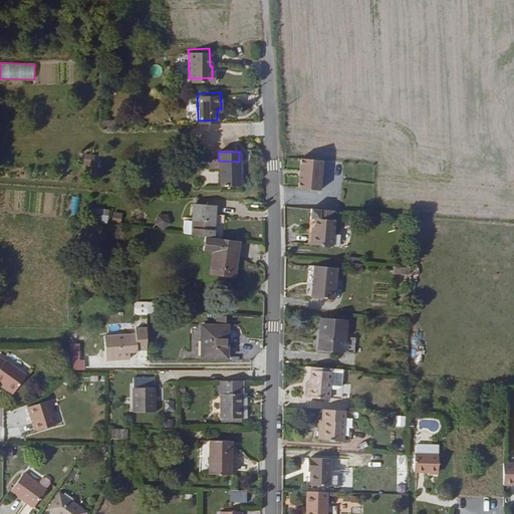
[(82,165),(94,166),(94,154),(83,154),(82,165)]
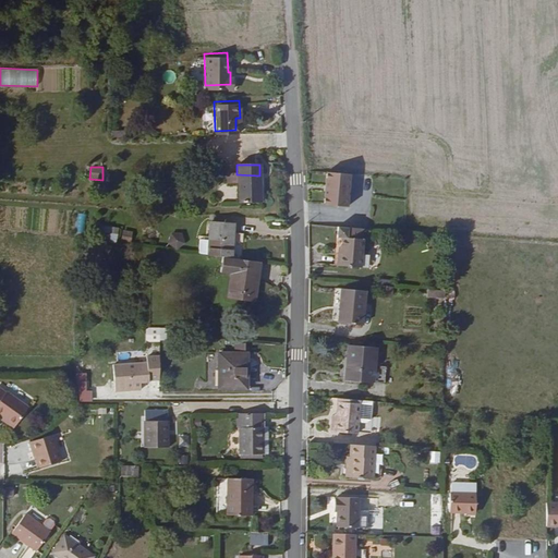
[(226,174),(226,184),(237,185),(237,174),(226,174)]
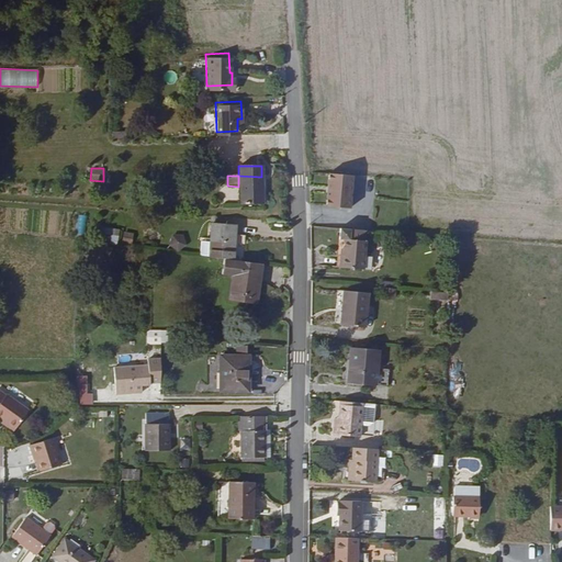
[(261,204),(261,177),(238,176),(238,187),(238,204),(261,204)]
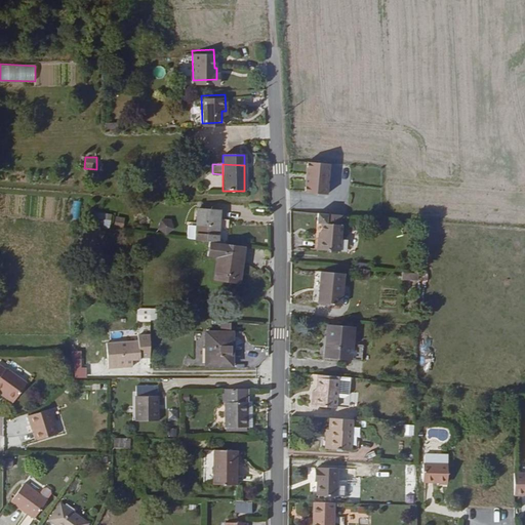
[(332,168),(310,167),(309,179),(312,180),(312,186),(308,185),(308,198),(329,199),(332,168)]
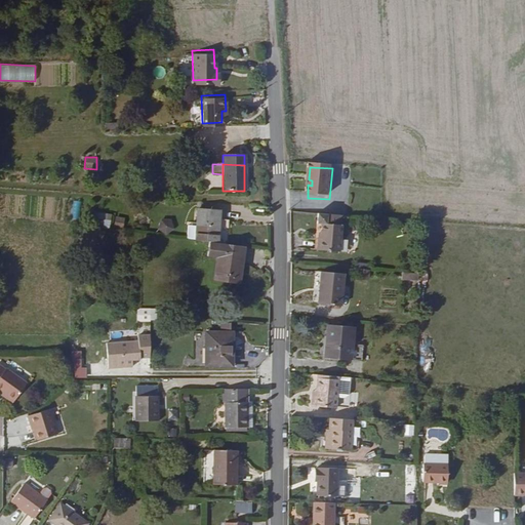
[(72,201),(71,219),(80,219),(80,201),(72,201)]
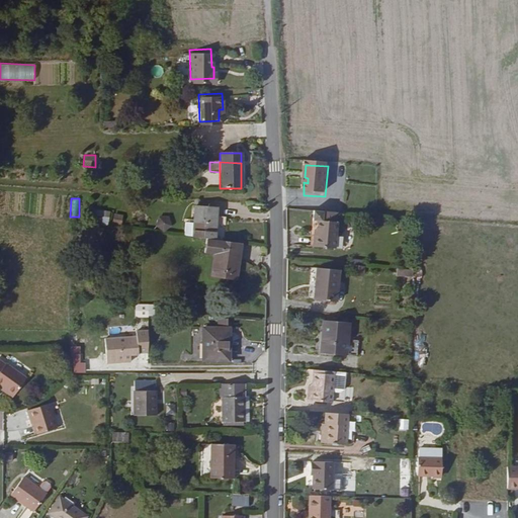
[(188,207),(187,239),(199,241),(208,242),(208,239),(219,239),(219,217),(209,216),(209,207),(188,207)]
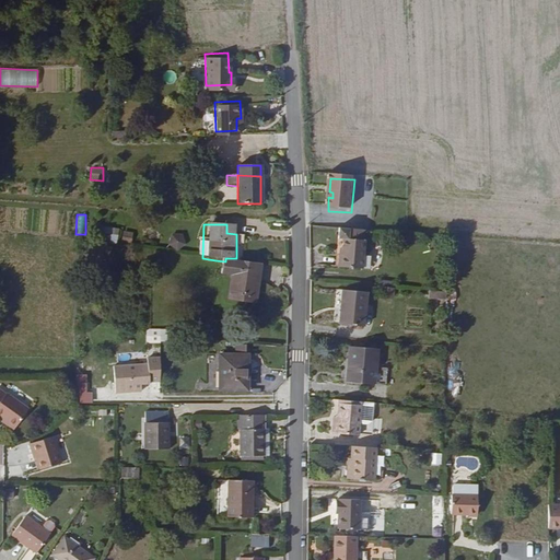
[(131,243),(133,232),(124,231),(121,241),(131,243)]
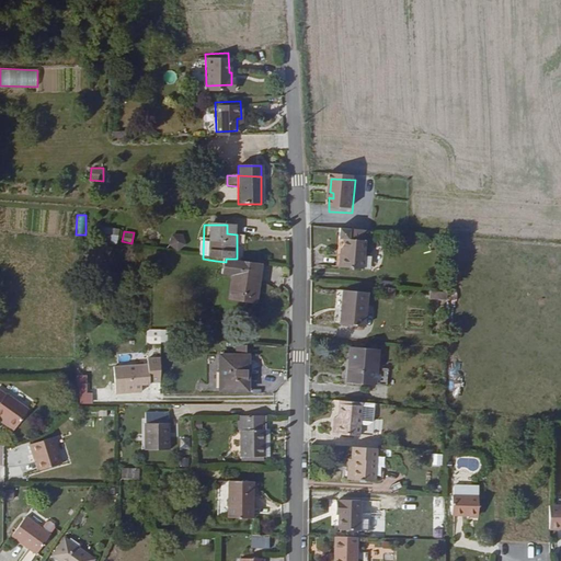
[(169,248),(182,250),(185,236),(171,232),(169,248)]
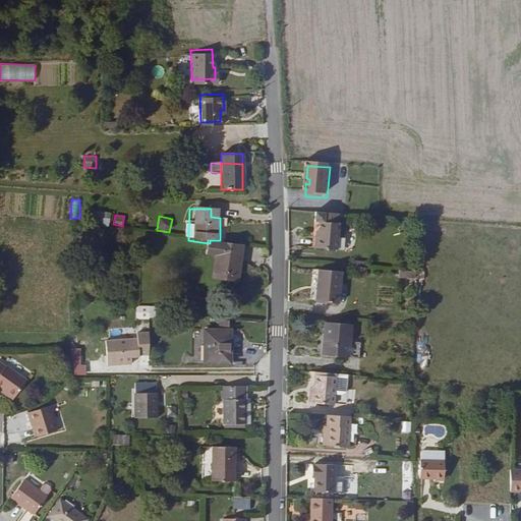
[(340,226),(340,217),(315,216),(315,225),(321,225),(320,234),(320,241),(315,241),(314,251),(340,253),(341,241),(342,226),(340,226)]
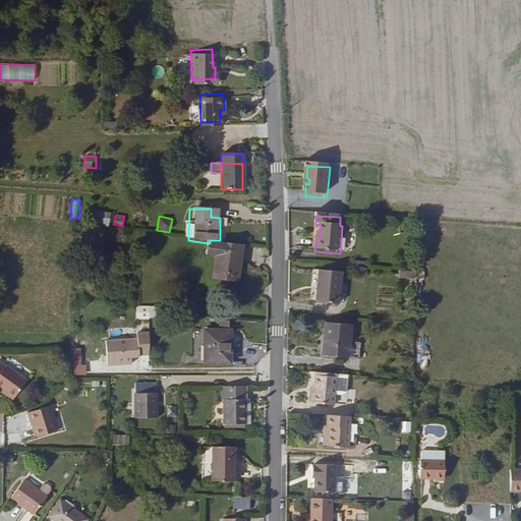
[(101,226),(108,227),(110,219),(103,218),(101,226)]
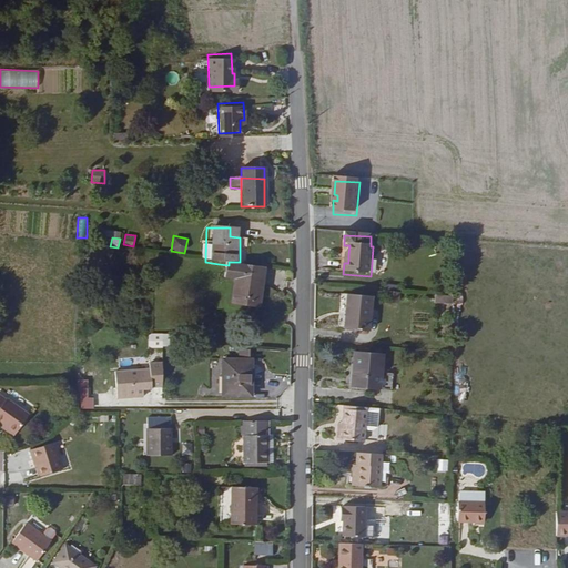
[(413,247),(422,247),(422,237),(412,239),(413,247)]
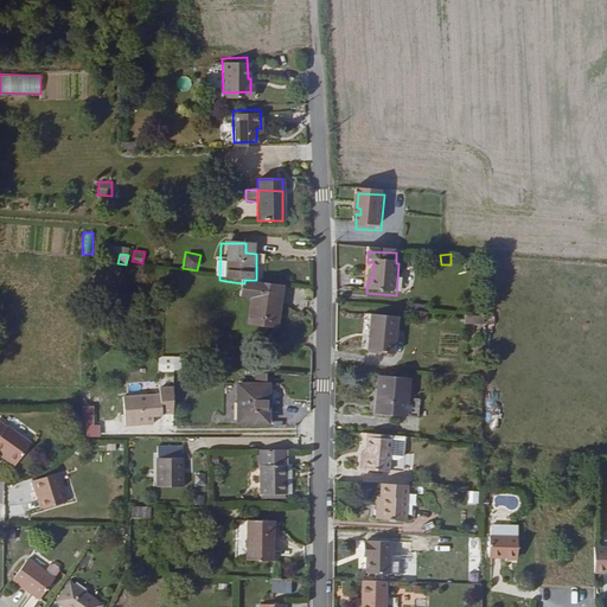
[(269,328),(275,288),(244,283),(234,282),(231,298),(246,300),(242,325),(269,328)]
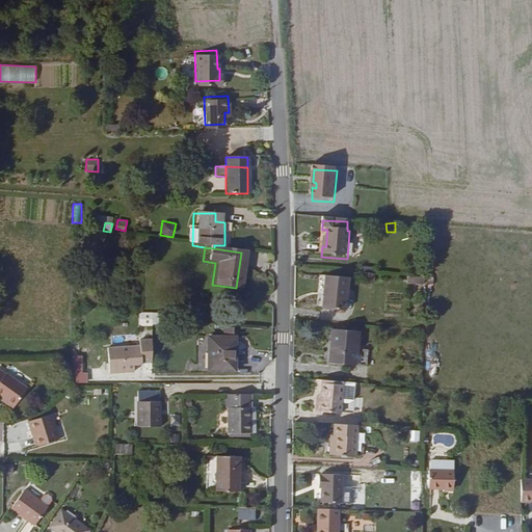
[(348,313),(350,281),(327,280),(325,311),(348,313)]
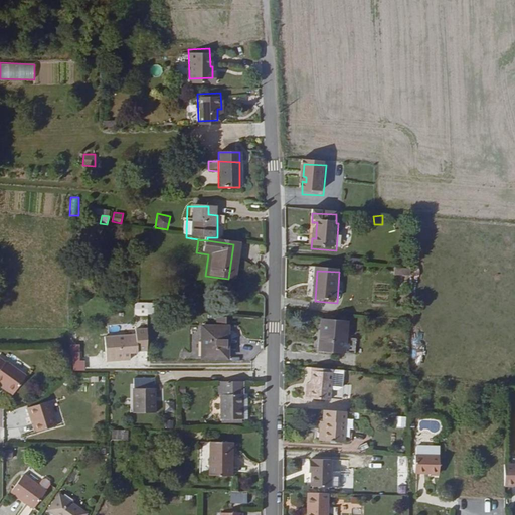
[(134,315),(147,316),(147,303),(134,302),(134,315)]
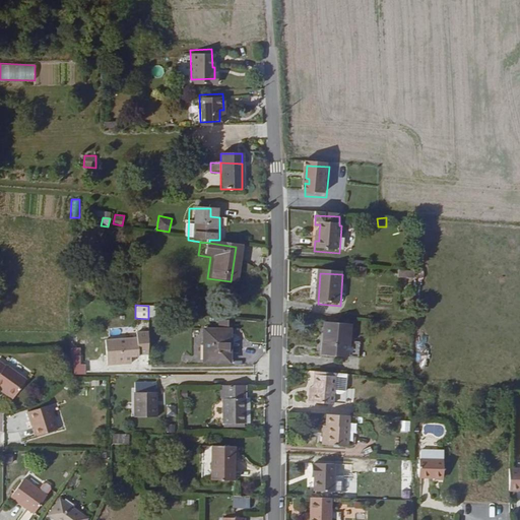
[(221,365),(222,322),(212,321),(212,331),(198,331),(198,365),(221,365)]
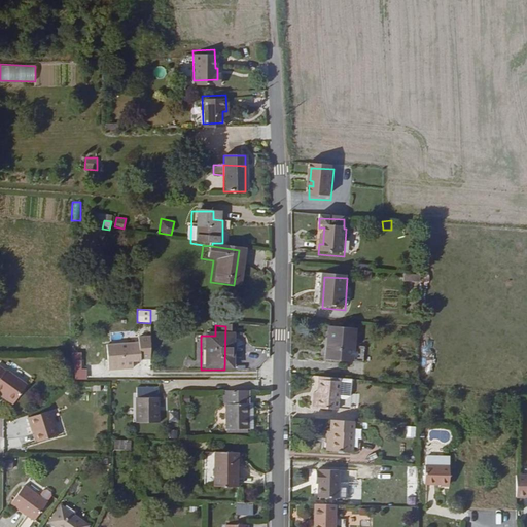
[(323,362),(352,365),(353,337),(327,336),(326,349),(324,349),(323,362)]
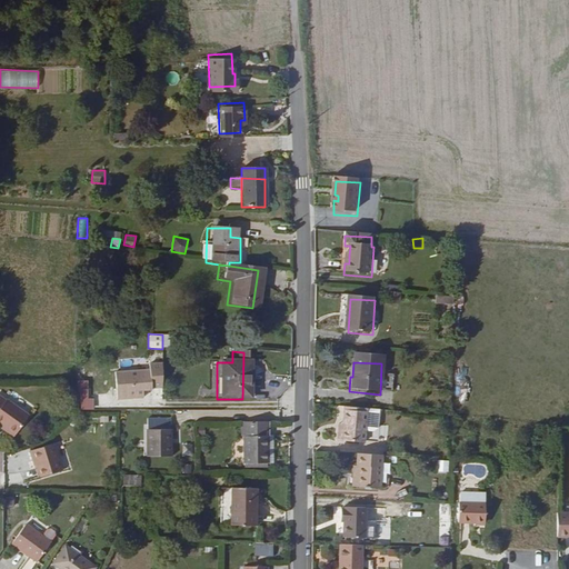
[(143,388),(143,370),(116,370),(116,388),(143,388)]
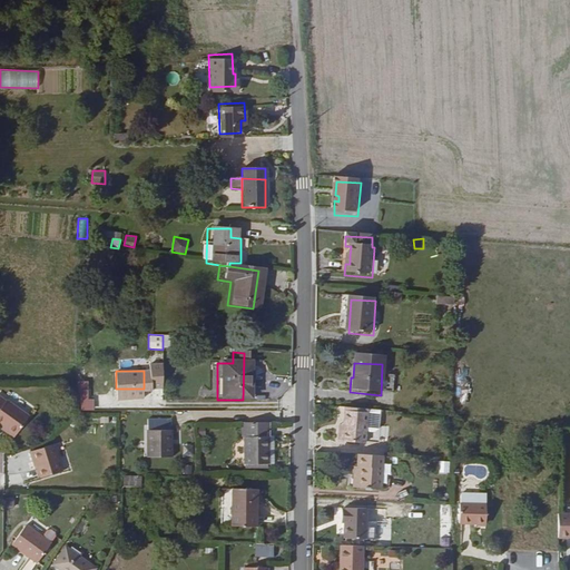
[(75,382),(76,411),(94,411),(94,399),(88,399),(88,381),(75,382)]
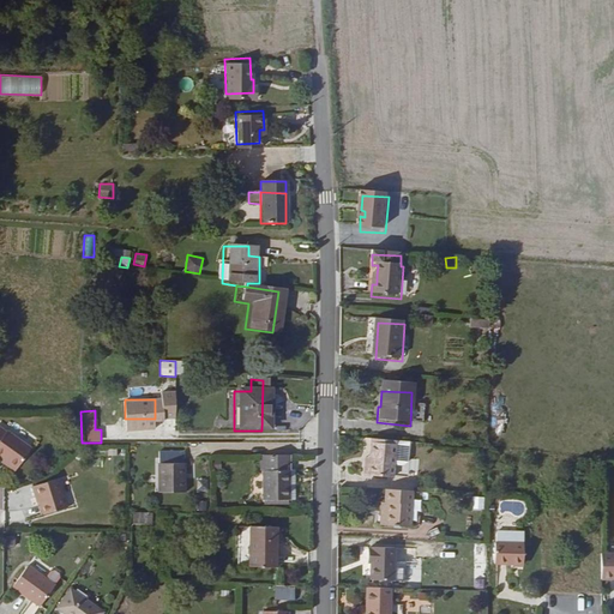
[(12,435),(11,437),(1,431),(0,432),(0,457),(23,471),(36,450),(12,435)]
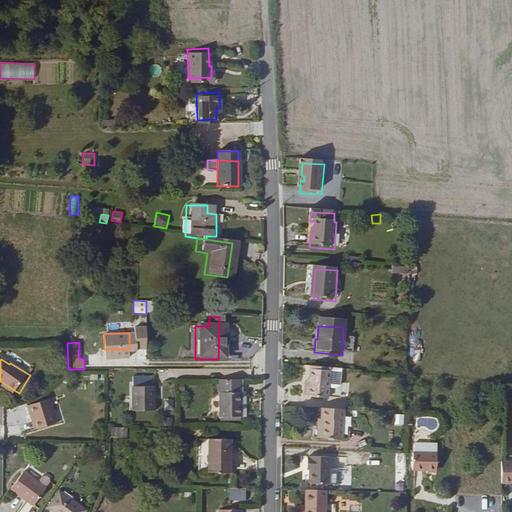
[(331,402),(332,374),(312,373),(312,389),(307,389),(307,401),(331,402)]
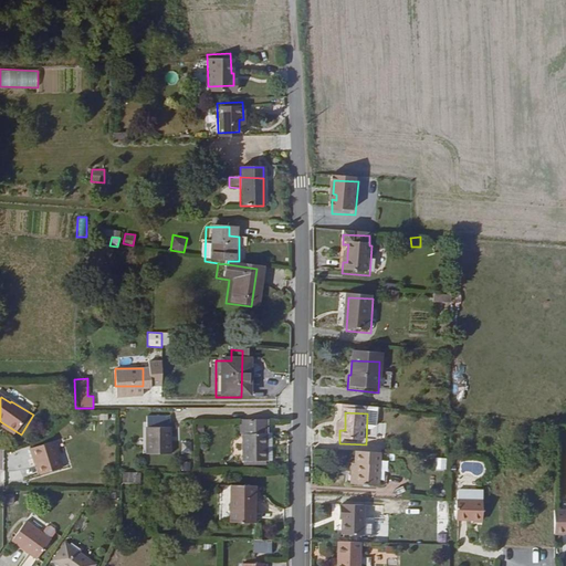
[(161,451),(163,415),(139,415),(138,450),(161,451)]
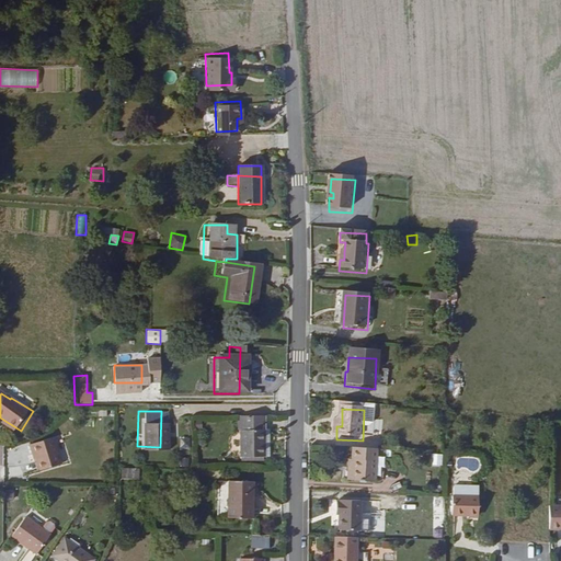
[(265,427),(265,414),(242,414),(241,456),(264,456),(265,427)]
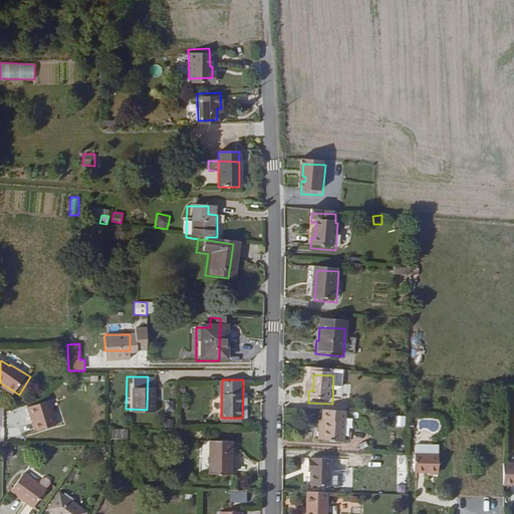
[(41,434),(60,428),(54,404),(32,411),(35,420),(36,420),(41,434)]
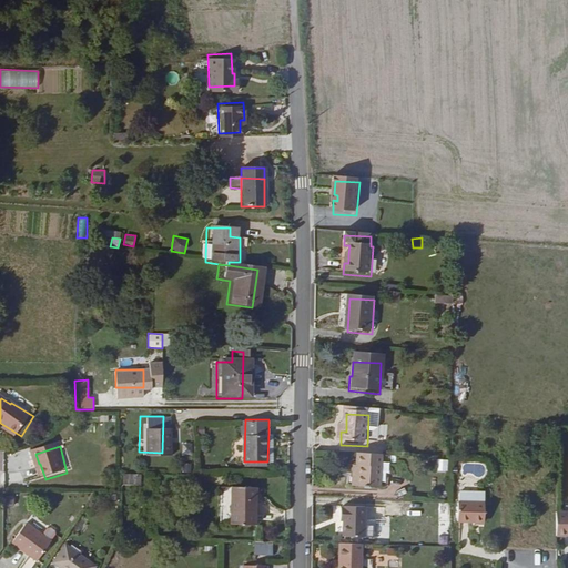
[(384,457),(366,456),(359,455),(358,468),(361,468),(361,475),(355,475),(354,488),(382,490),(383,476),(384,457)]
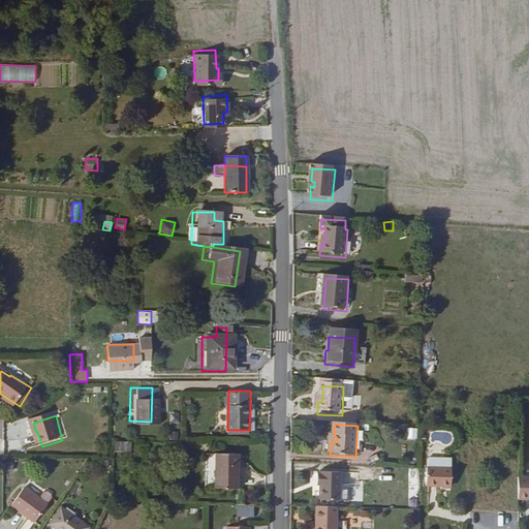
[(114,441),(114,452),(131,452),(131,442),(114,441)]
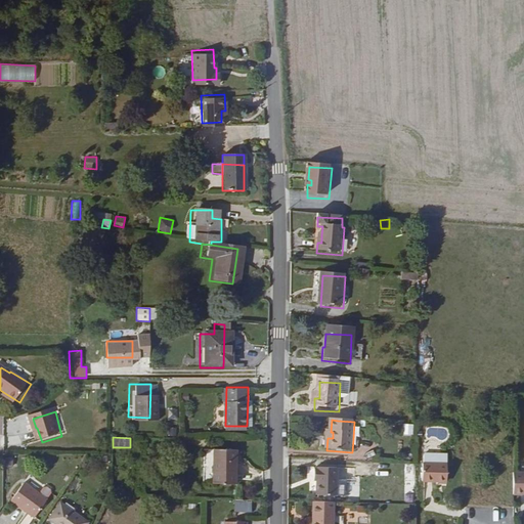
[(235,482),(237,448),(215,447),(213,481),(235,482)]
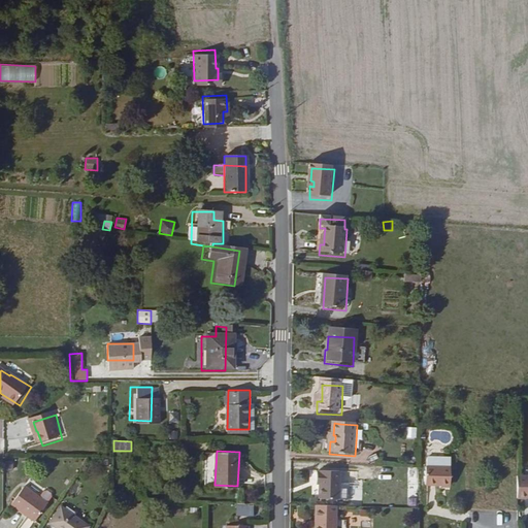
[(453,459),(451,458),(446,457),(446,459),(434,459),(433,468),(428,468),(426,468),(426,486),(451,487),(451,464),(453,464),(453,459)]
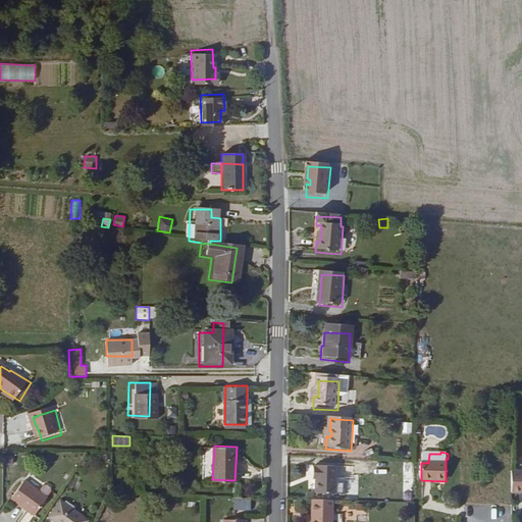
[(335,497),(336,468),(316,467),(316,469),(313,468),(313,477),(315,477),(315,480),(314,494),(335,497)]
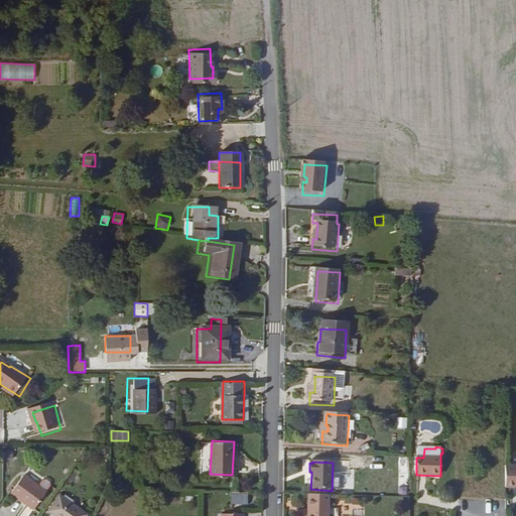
[(507,489),(515,488),(515,467),(508,467),(507,489)]
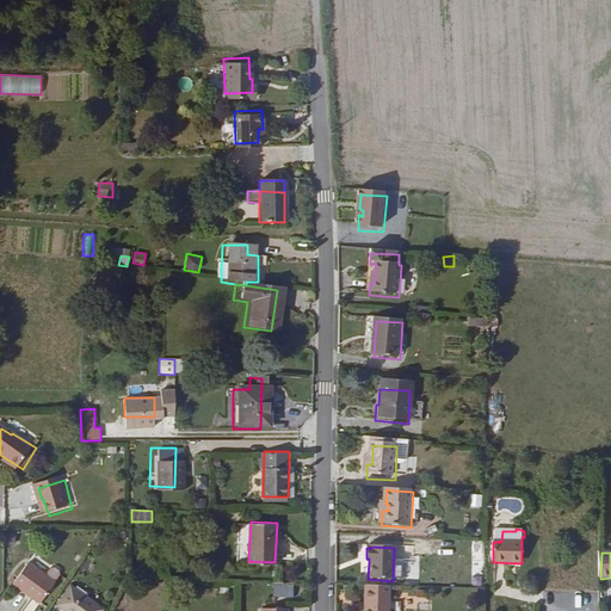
[(62,586),(53,580),(36,568),(22,588),(48,606),(62,586)]
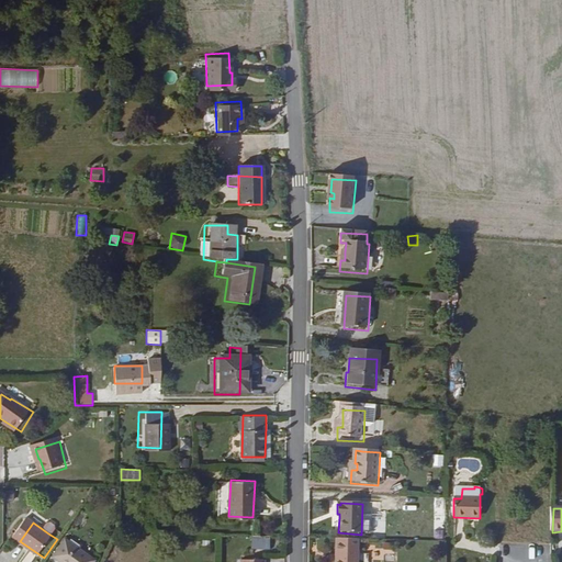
[(62,532),(62,529),(57,526),(54,527),(48,534),(57,539),(62,532)]
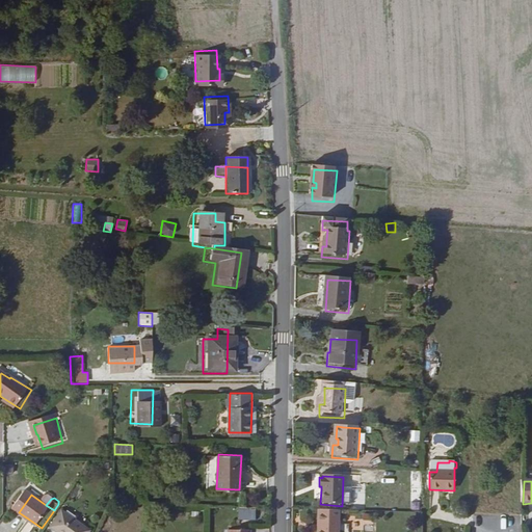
[(339,525),(339,511),(319,511),(318,527),(321,527),(320,531),(348,531),(349,525),(339,525)]
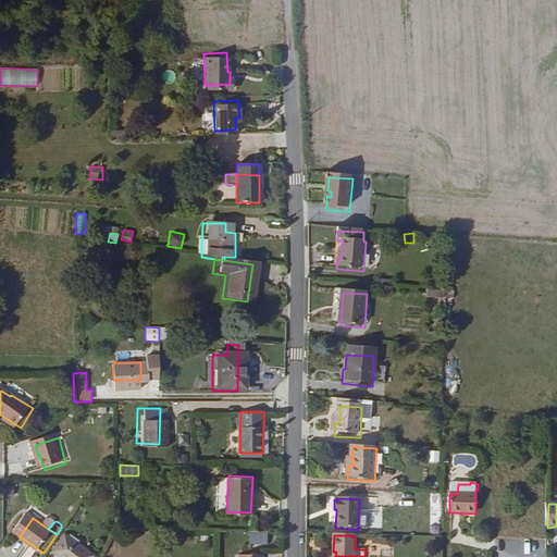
[(62,556),(99,556),(72,539),(60,555),(62,556)]
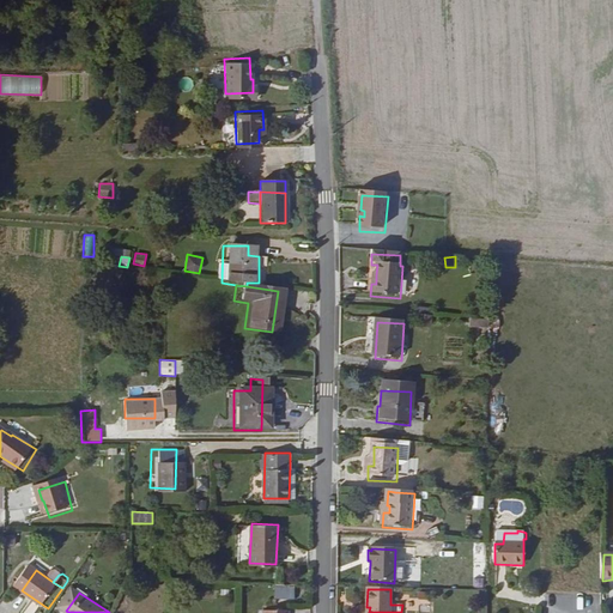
[(290,612),(290,601),(265,600),(263,612),(290,612)]
